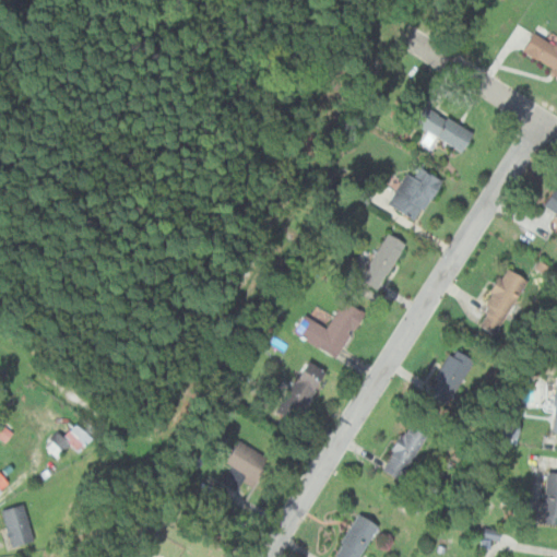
[(555,67),(552,76),(556,78),(556,47),(533,38),(525,56),(555,67)]
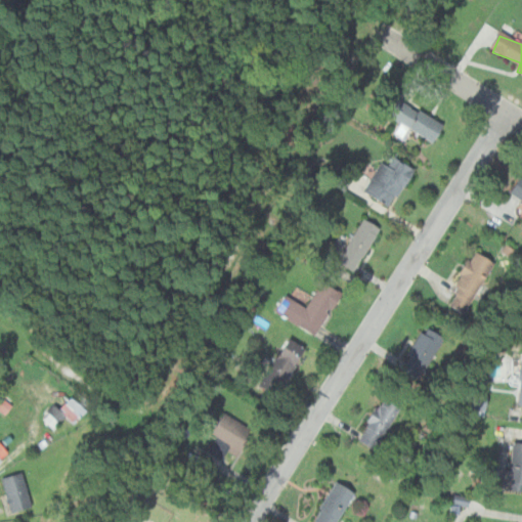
[(445,126),(405,103),(394,122),(399,124),(393,134),(402,140),(409,128),(436,143),(445,126)]
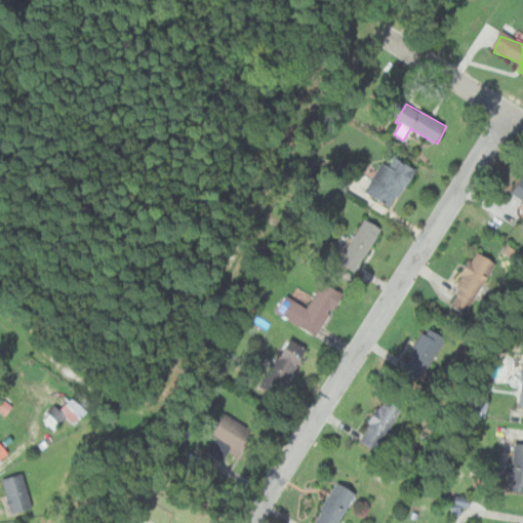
[(381,162),(365,193),(394,209),(415,169),(395,158),(390,167),(381,162)]
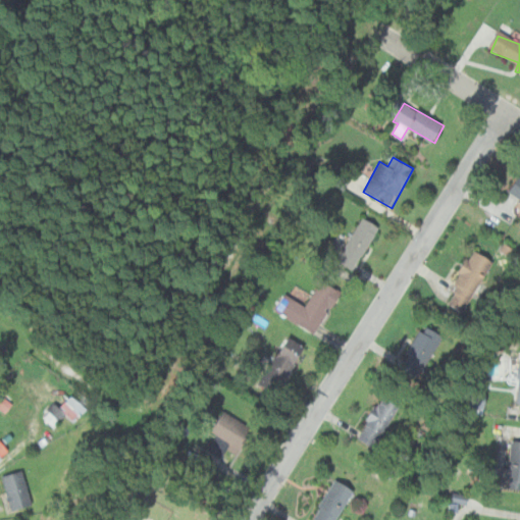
[(519,177),(516,175),(505,196),(519,204),(519,177)]
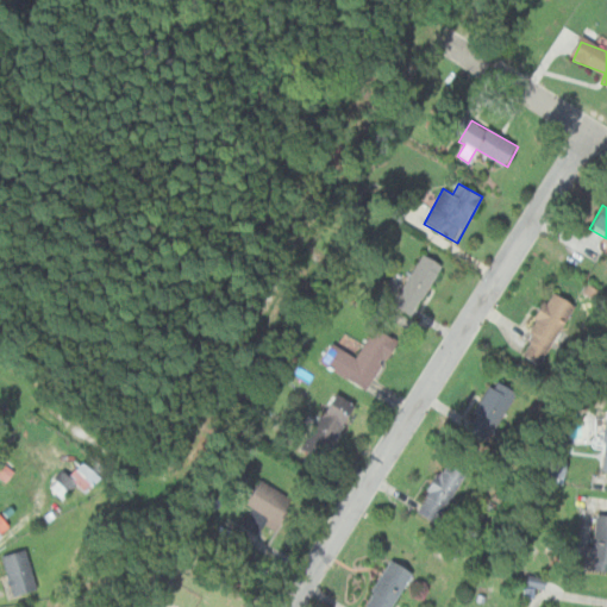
[(415,317),(442,266),(421,255),(395,306),(415,317)]
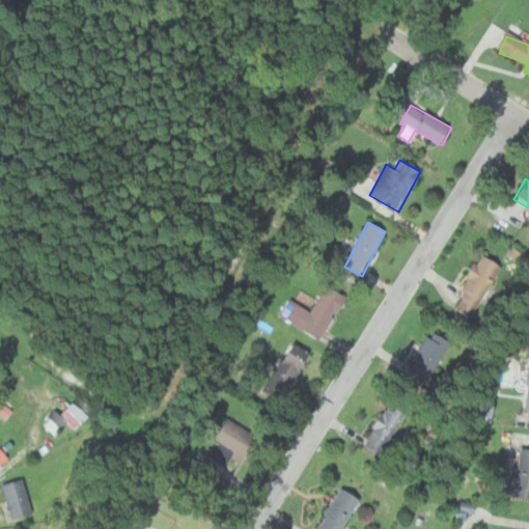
[(449,307),(468,318),(499,267),(480,255),(449,307)]
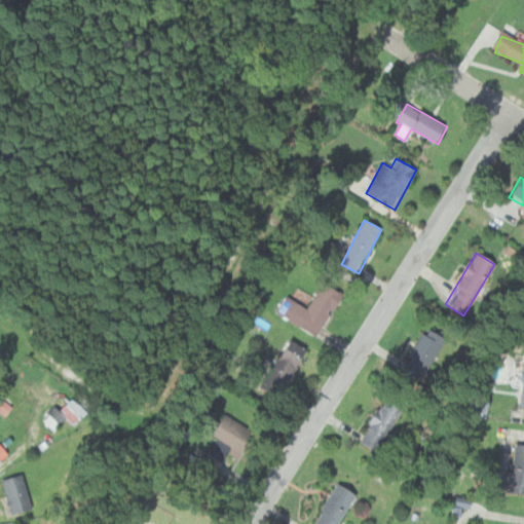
[(319,339),(343,295),(322,284),(307,309),(285,297),(275,315),(319,339)]
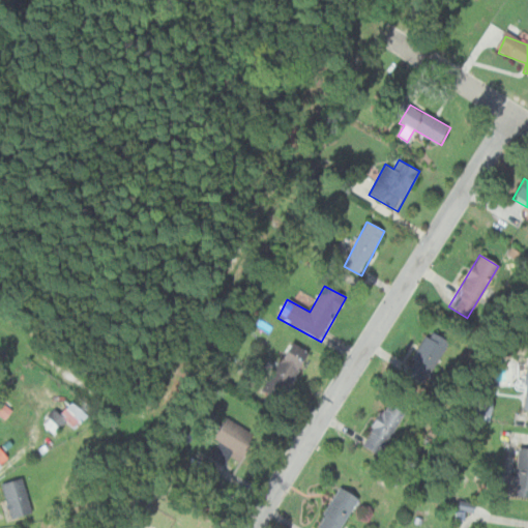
[(448,344),(429,330),(402,372),(421,384),(448,344)]
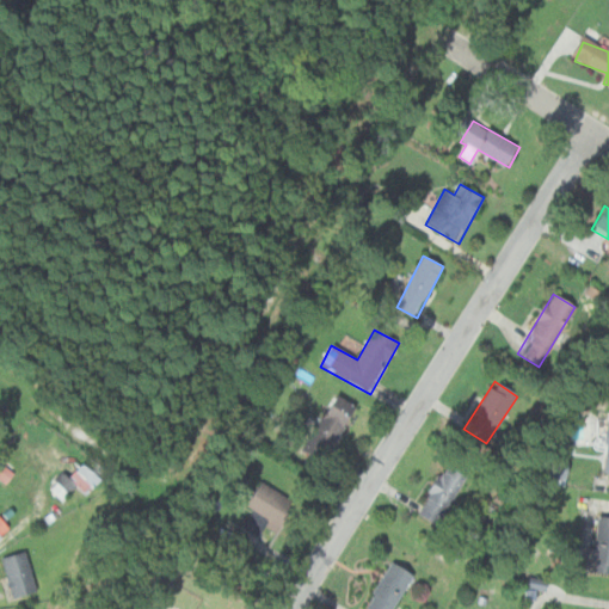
[(306,451),(327,463),(357,406),(336,395),(306,451)]
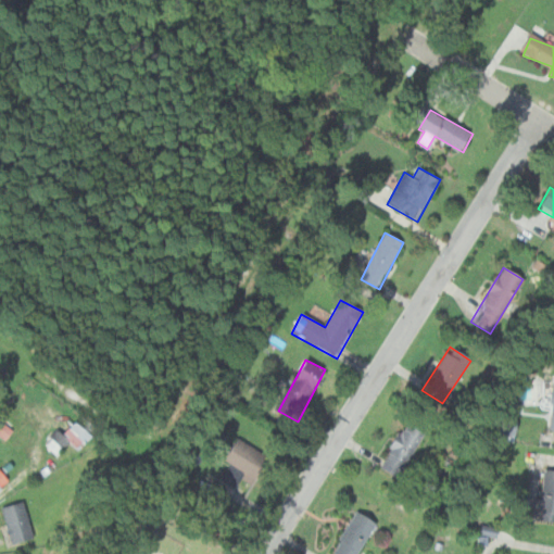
[(77,451),(90,437),(75,423),(62,436),(58,431),(45,445),(57,456),(68,443),(77,451)]
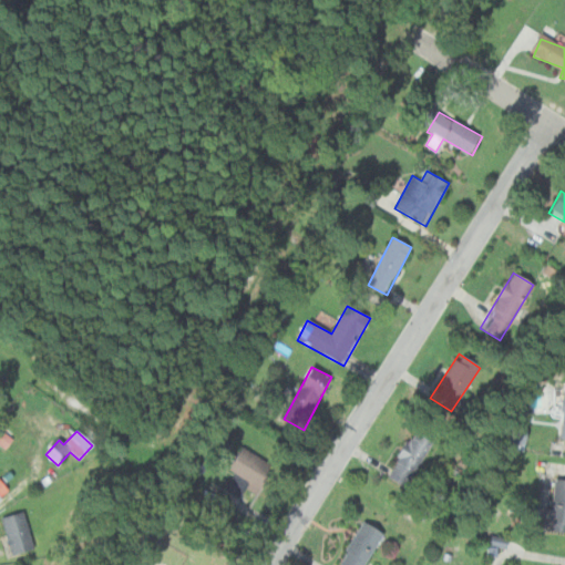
[(430,441),(410,431),(387,478),(406,488),(430,441)]
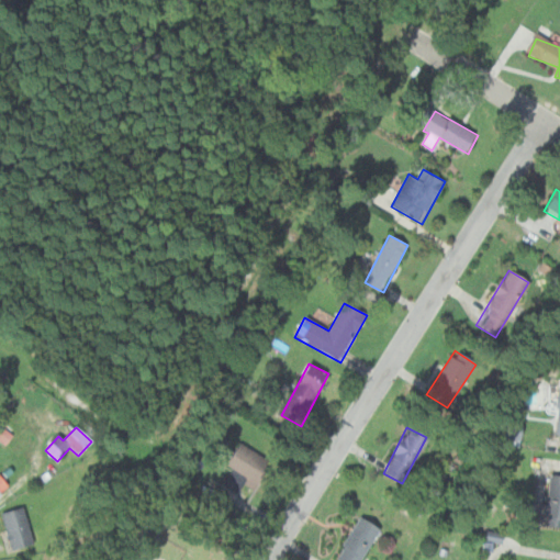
[(269,462),(239,444),(225,466),(232,470),(223,486),(236,494),(243,484),(253,490),(269,462)]
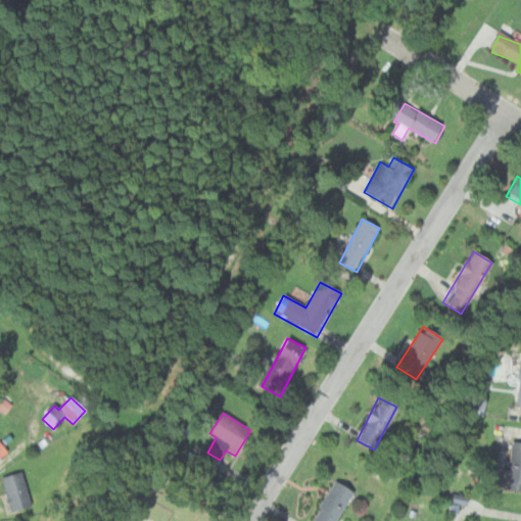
[(520,442),(510,441),(505,489),(520,490),(520,442)]
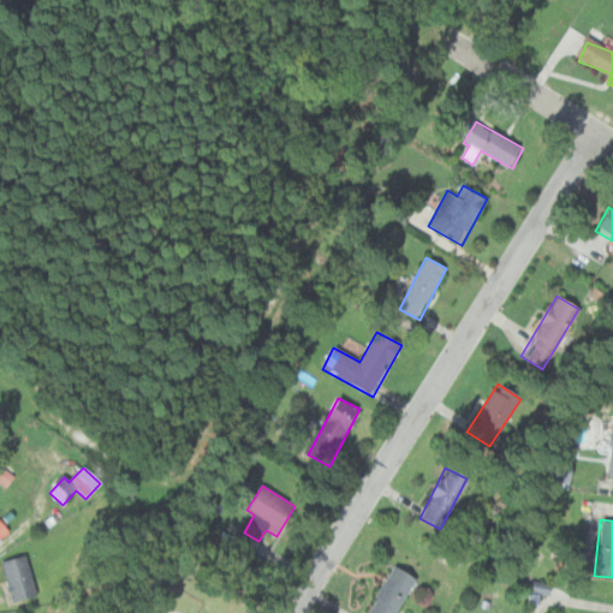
[(3,563),(15,603),(39,597),(27,555),(3,563)]
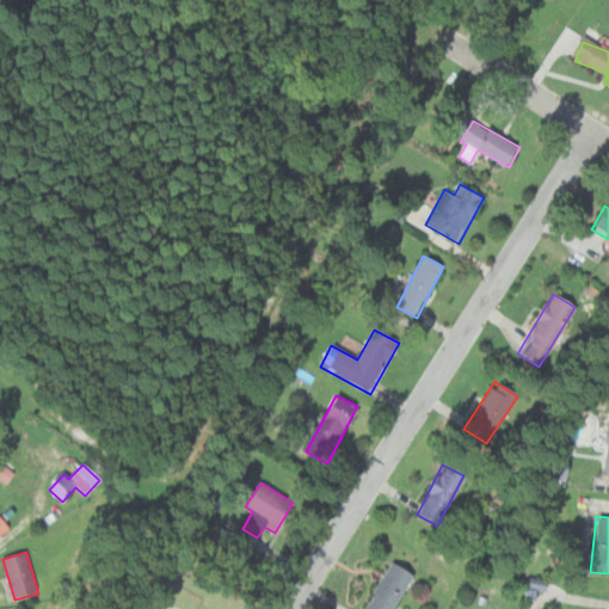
[(395,608),(411,572),(388,563),(368,608),(395,608)]
